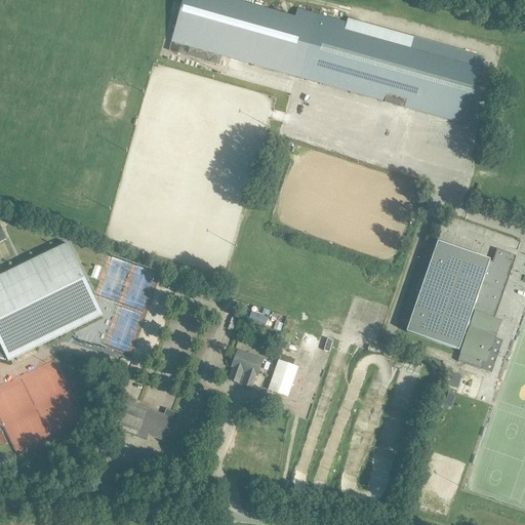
[(344,32),(346,23),(297,9),(295,17),(233,0),(183,0),(171,42),(172,42),(172,43),(190,48),(188,56),(219,66),(221,56),(386,103),(385,104),(404,109),(405,108),(466,125),(466,124),(465,124),(480,70),(344,32)]
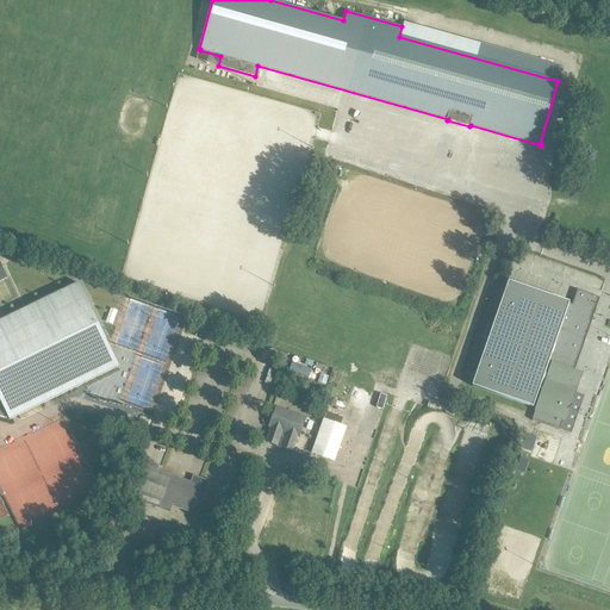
[(565,422),(582,374),(574,372),(601,298),(578,291),(572,305),(570,304),(570,303),(509,281),(505,292),(496,288),(466,374),(475,378),(472,387),(533,408),(534,408),(536,409),(533,421),(559,430),(562,422),(565,422)]
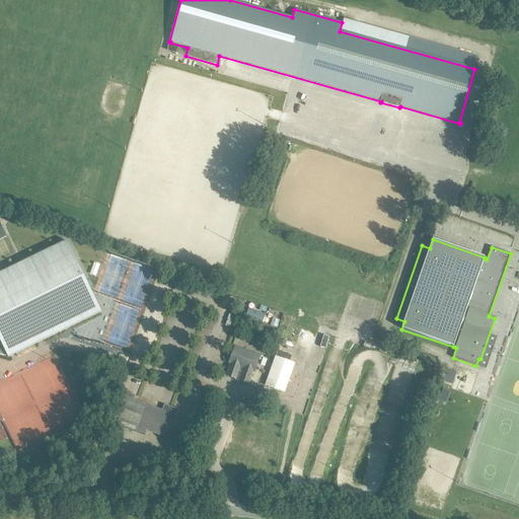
[(0,355),(5,357),(7,356),(8,358),(80,322),(100,312),(81,272),(66,241),(0,273),(0,355)]
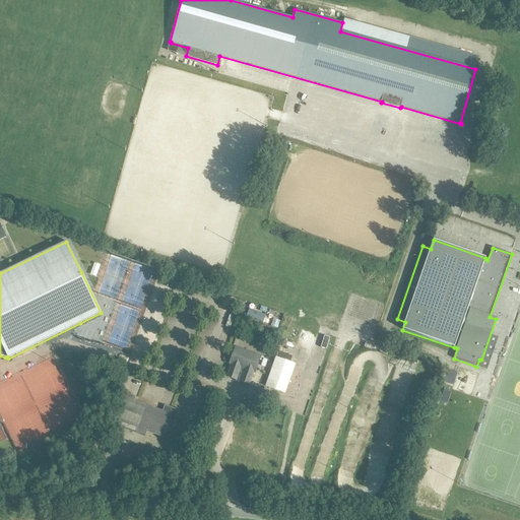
[(230,367),(231,367),(228,378),(250,385),(254,373),(255,374),(261,358),(236,348),(230,367)]
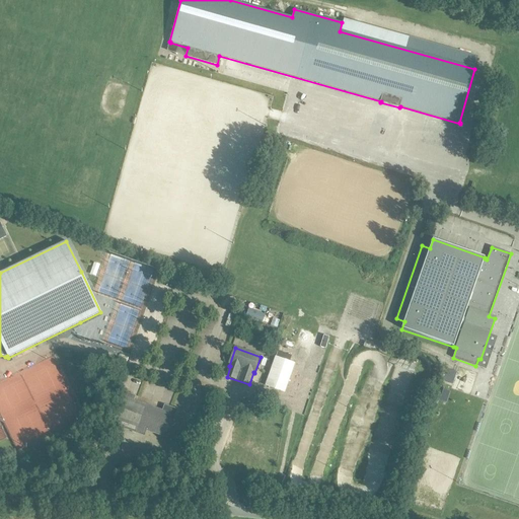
[(285,392),(294,364),(275,357),(265,386),(285,392)]
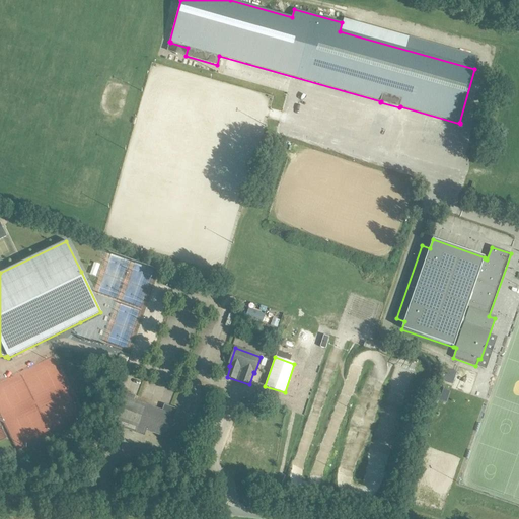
[(450,391),(443,389),(440,400),(446,403),(450,391)]
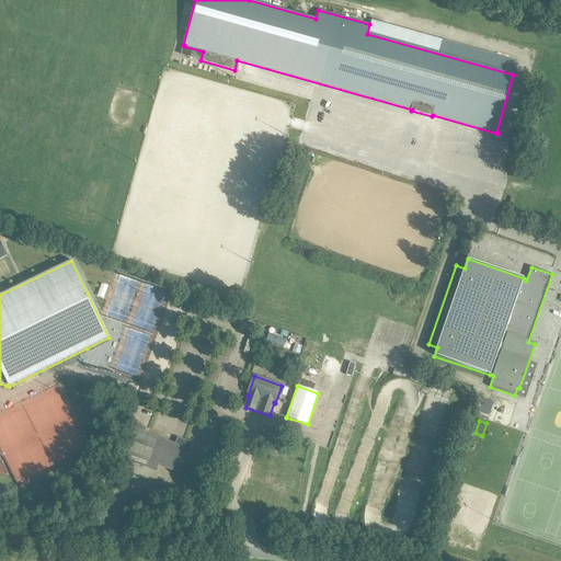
[(132,430),(124,454),(129,456),(128,460),(147,467),(157,438),(132,430)]
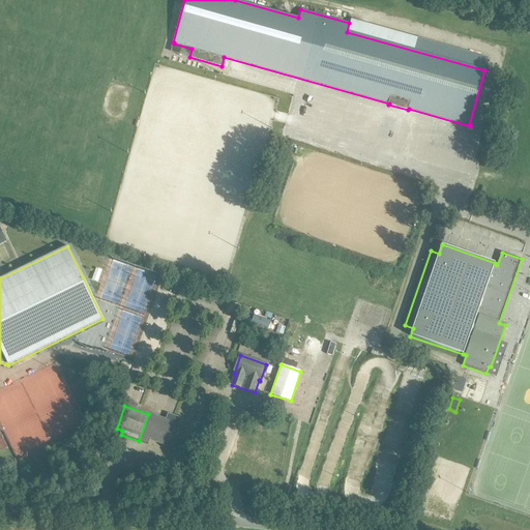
[(148,414),(139,441),(148,444),(149,440),(171,447),(181,419),(169,415),(167,420),(148,414)]
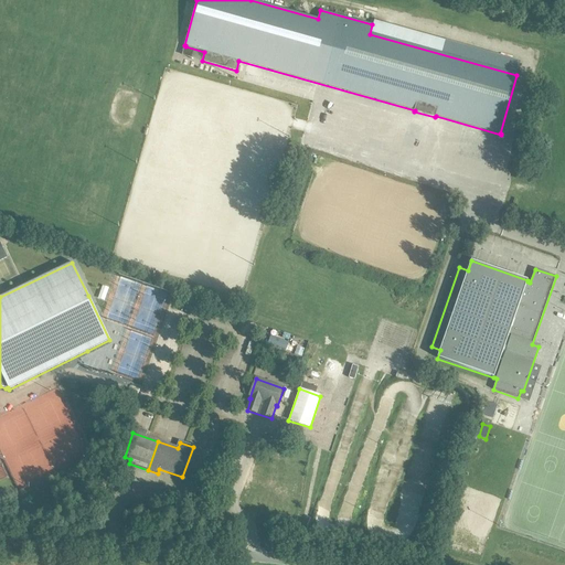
[(328,460),(336,462),(338,452),(330,450),(328,460)]
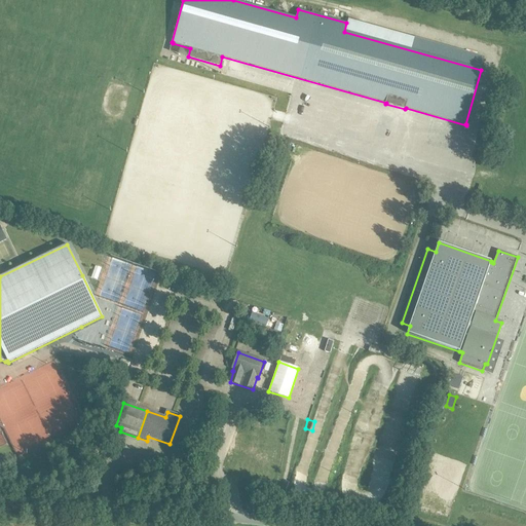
[(350,451),(348,465),(357,466),(359,453),(350,451)]
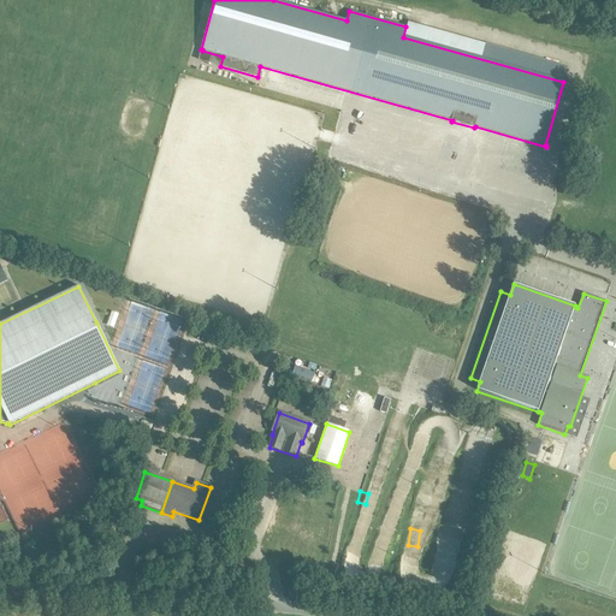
[(451,550),(448,534),(433,537),(436,548),(439,546),(442,552),(451,550)]
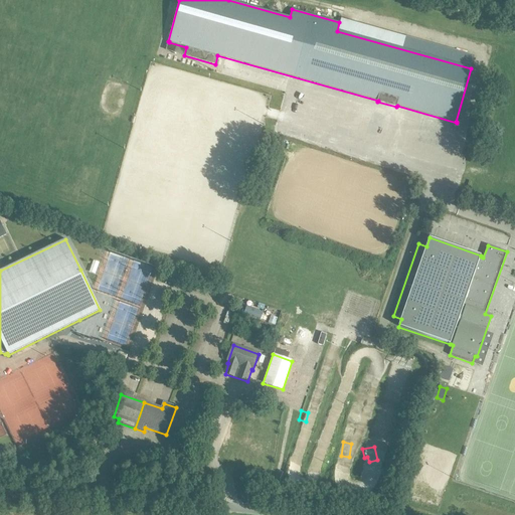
[(228,448),(224,459),(235,463),(239,452),(228,448)]
